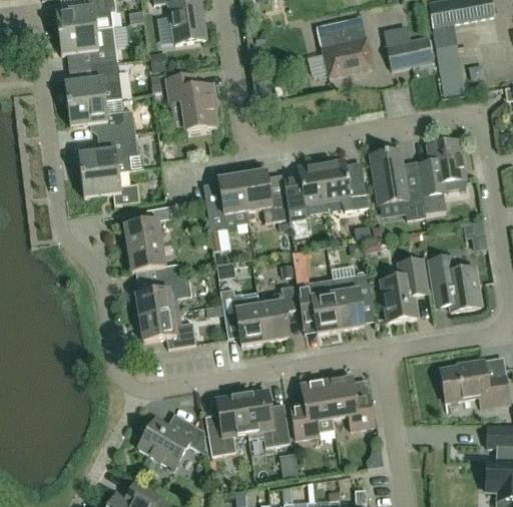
[(55,10),(58,32),(95,28),(93,13),(114,10),(113,0),(83,0),(84,7),(55,10)]
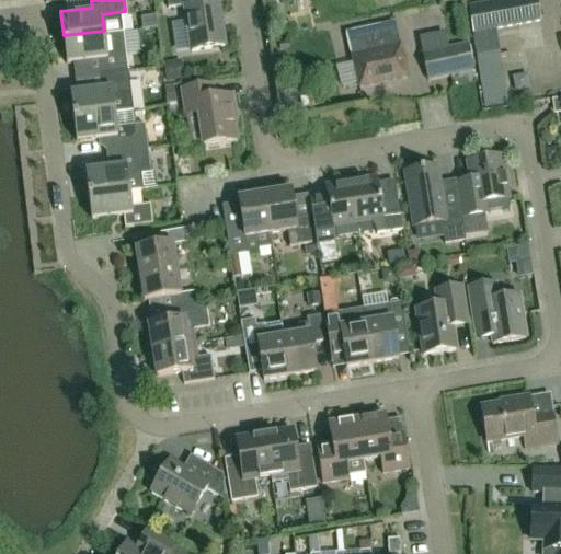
[(224,42),(218,0),(167,0),(168,3),(184,1),(191,47),(224,42)]
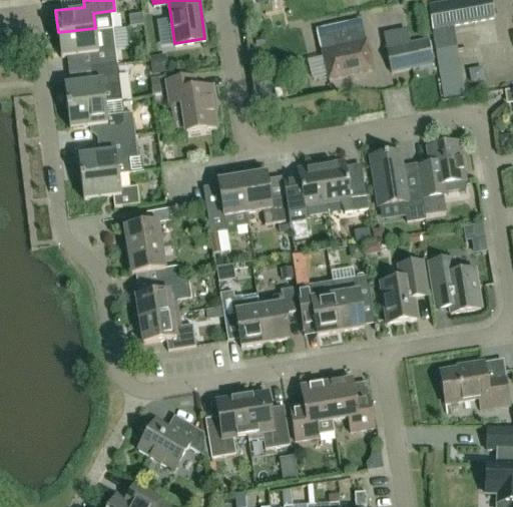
[(439,0),(428,2),(433,26),(437,50),(436,50),(444,95),(452,94),(465,92),(457,47),(454,31),(453,31),(452,22),(494,15),(490,0),(439,0)]
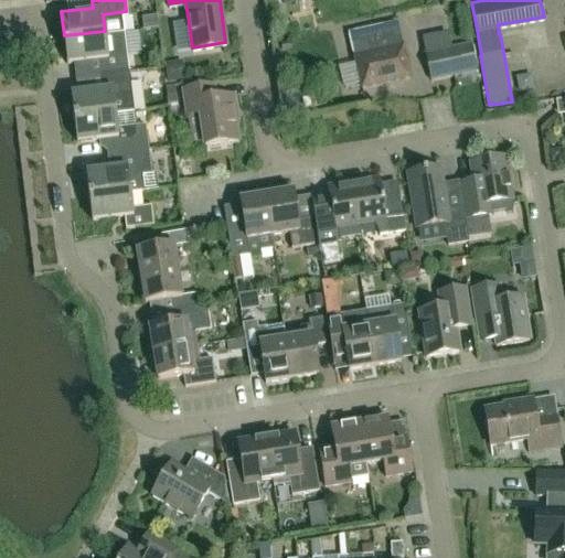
[(396,15),(349,25),(362,83),(409,73),(396,15)]
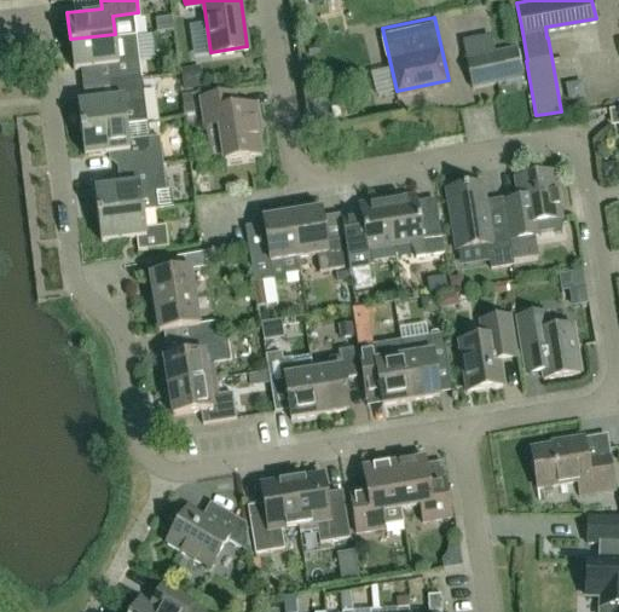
[(140,70),(138,48),(136,30),(115,34),(70,39),(73,65),(109,62),(110,75),(140,70)]
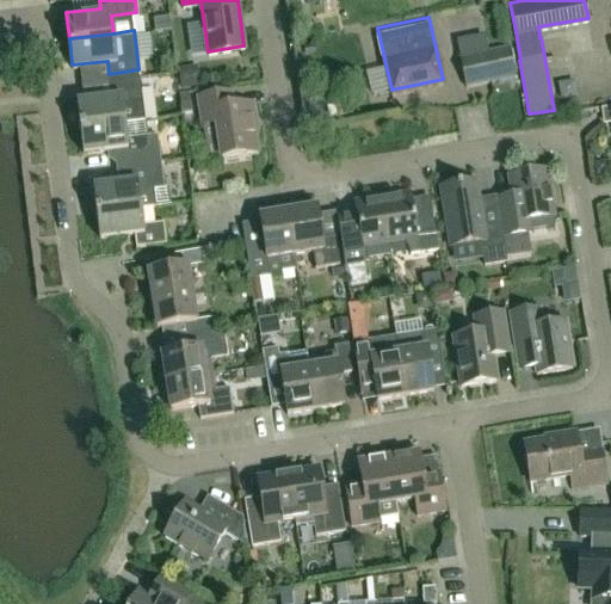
[(514,73),(512,60),(508,43),(460,54),(467,82),(514,73)]
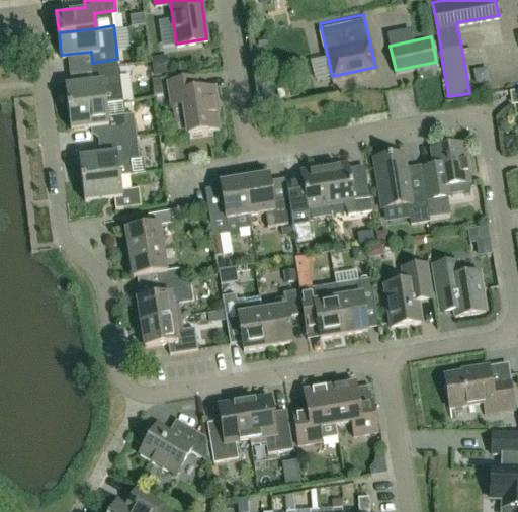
[(122,98),(118,65),(93,68),(94,79),(65,83),(68,105),(122,98)]
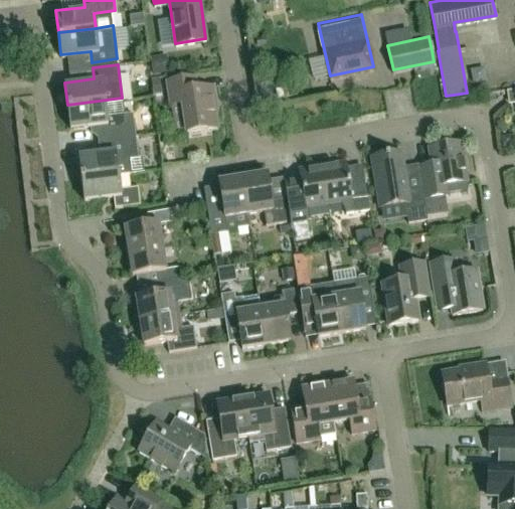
[(196,86),(194,73),(166,77),(169,94),(170,103),(182,102),(186,130),(216,125),(212,98),(215,98),(212,82),(196,86)]
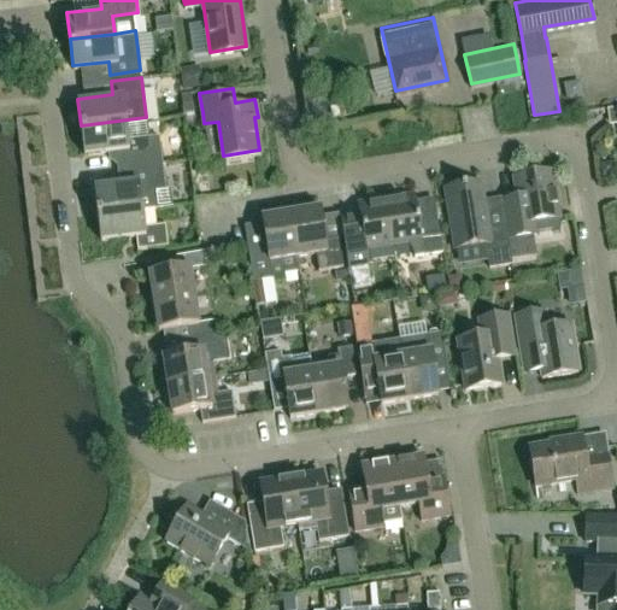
[(157,156),(154,134),(148,135),(146,117),(81,125),(83,152),(125,146),(127,159),(157,156)]
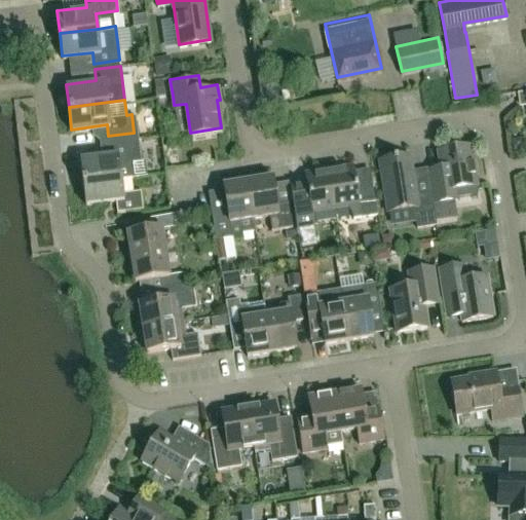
[(135,173),(133,157),(141,156),(139,138),(109,142),(110,153),(79,157),(82,180),(120,175),(135,173)]
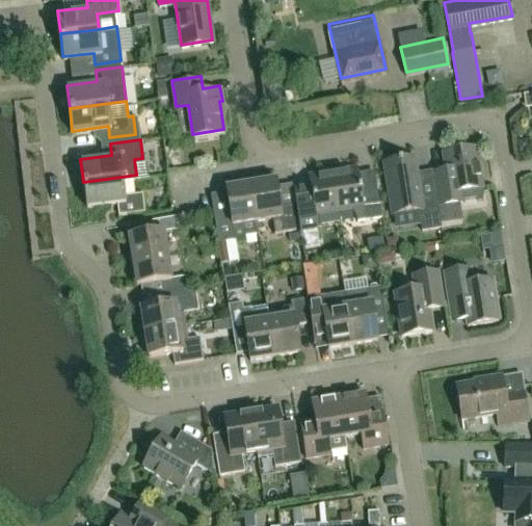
[(436,190),(435,190),(437,202),(462,199),(460,188),(482,184),(475,145),(443,150),(446,173),(433,174),(436,190)]
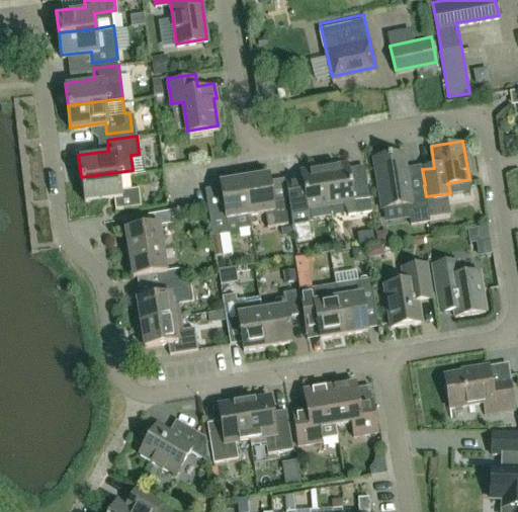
[(426,197),(426,196),(424,185),(409,187),(404,150),(373,155),(381,205),(408,201),(411,221),(429,219),(426,197)]
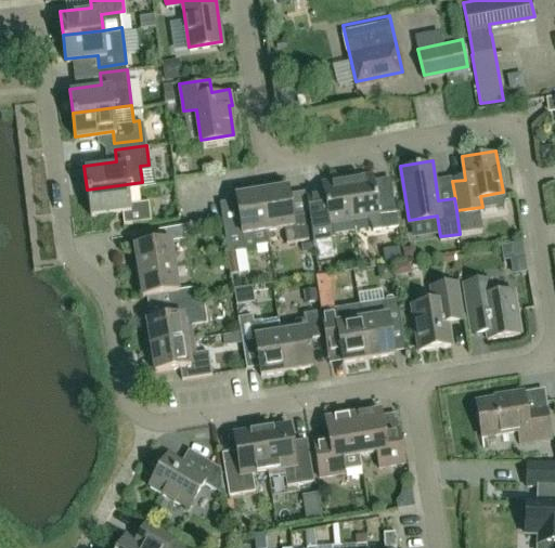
[(372,170),(347,174),(353,217),(375,213),(377,226),(398,223),(392,193),(376,196),(372,170)]
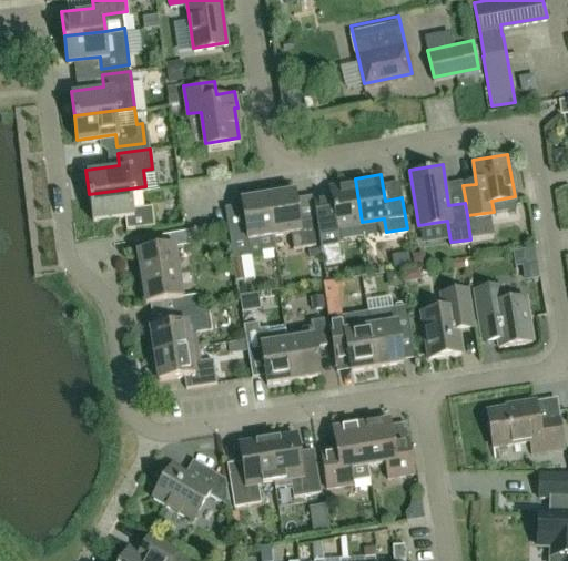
[(340,225),(362,222),(355,179),(328,183),(330,190),(312,193),(315,212),(321,242),(342,238),(340,225)]
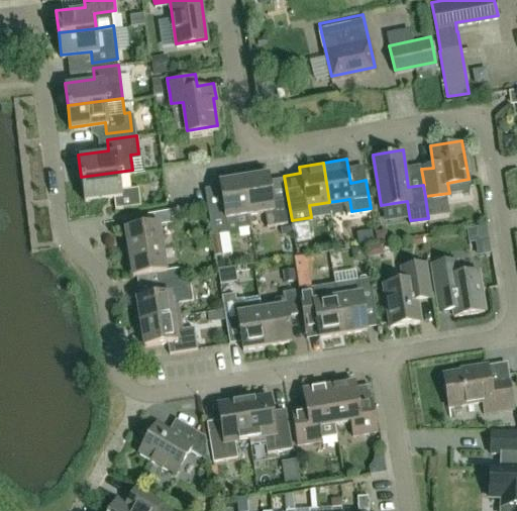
[(120,187),(119,173),(132,171),(132,170),(118,172),(81,177),(84,198),(113,195),(115,206),(140,203),(138,185),(120,187)]
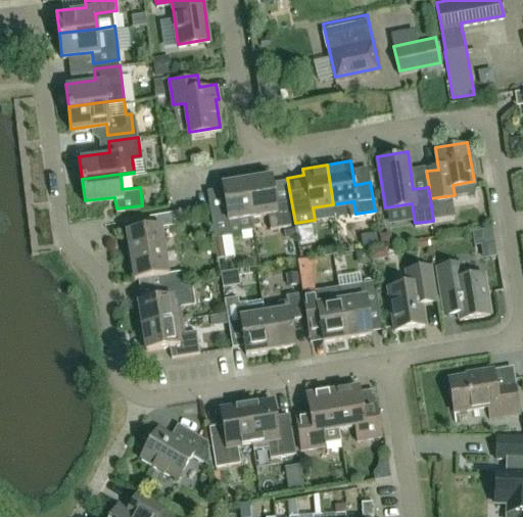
[(270,174),(246,178),(251,215),(268,212),(270,226),(290,223),(286,198),(275,200),(270,174)]
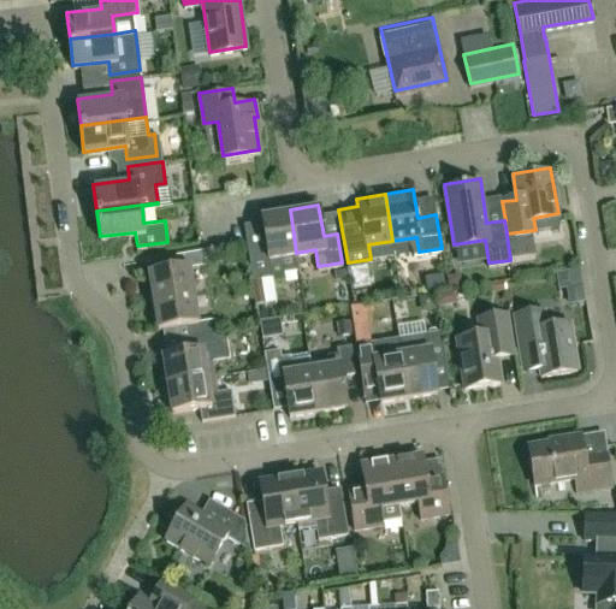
[(296,253),(290,210),(261,214),(262,218),(243,222),(247,241),(247,248),(252,277),(271,275),(283,272),(280,255),(296,253)]
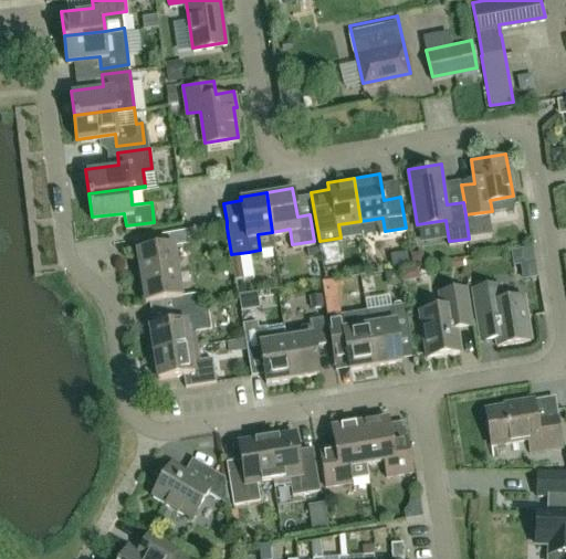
[(136,246),(140,273),(177,267),(174,242),(189,240),(187,227),(160,231),(163,243),(136,246)]
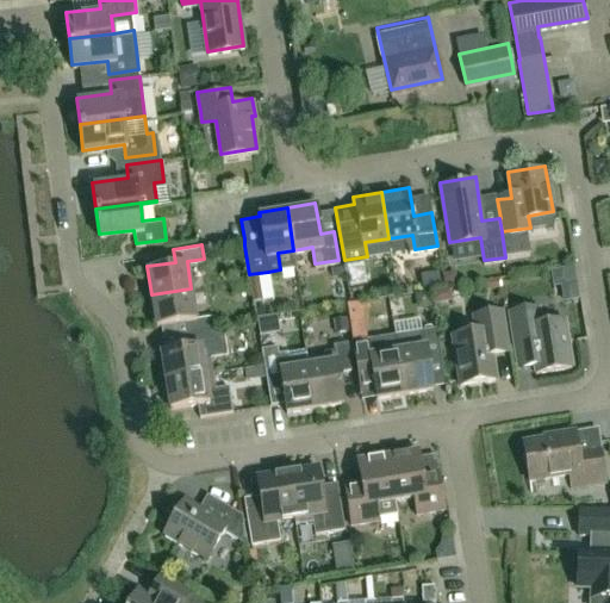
[(195,316),(191,288),(151,294),(156,323),(185,318),(186,331),(215,327),(212,312),(195,316)]
